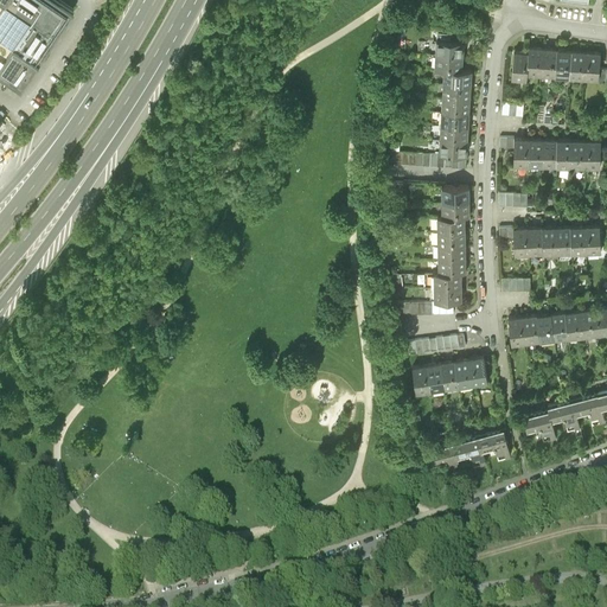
[(64,0),(0,0),(0,69),(23,84),(40,58),(75,7),(64,0)]
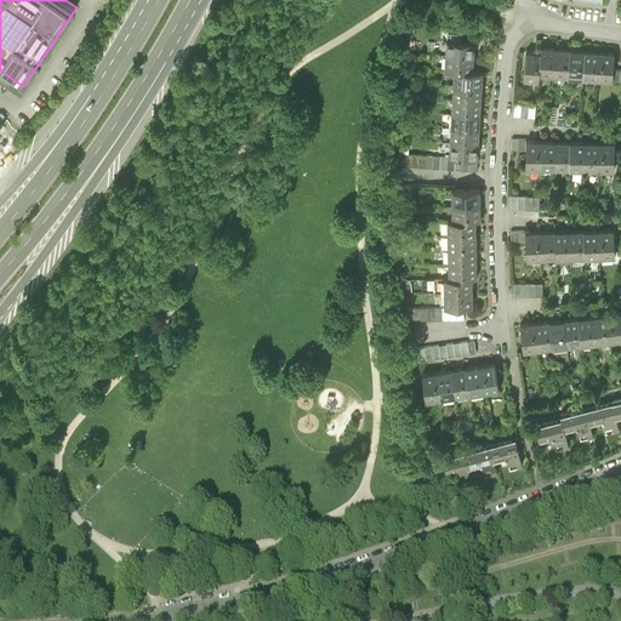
[(445,52),(473,53),(473,49),(474,38),(462,38),(446,36),(445,52)]
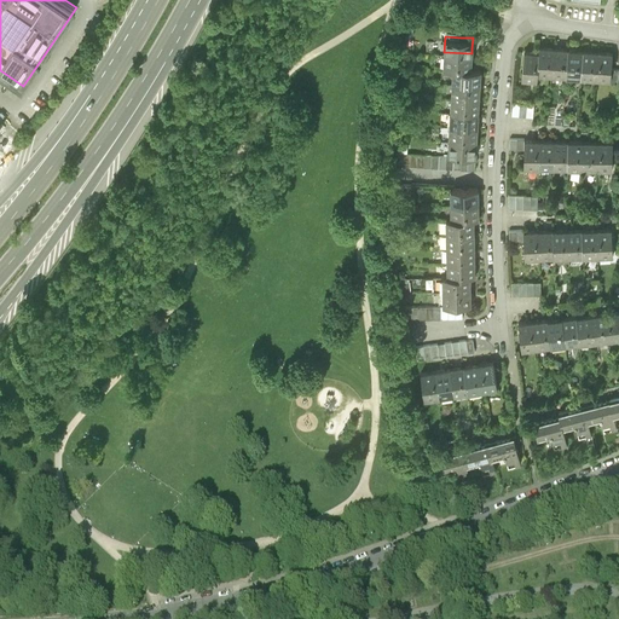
[(551,74),(554,47),(547,46),(539,46),(539,52),(537,73),(551,74)]
